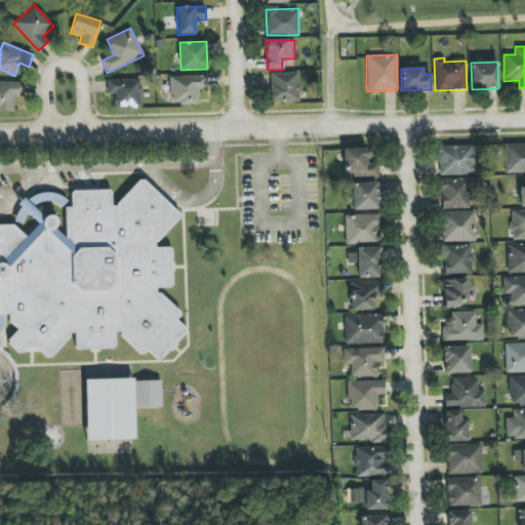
[(271,103),(299,102),(299,73),(270,74),(271,103)]
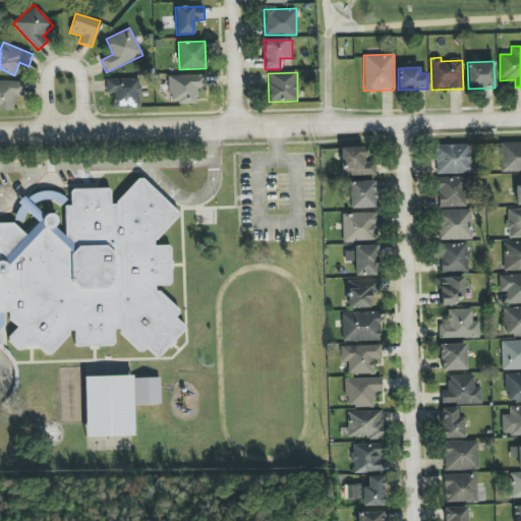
[(169,75),(169,104),(196,103),(196,89),(206,89),(206,75),(169,75)]
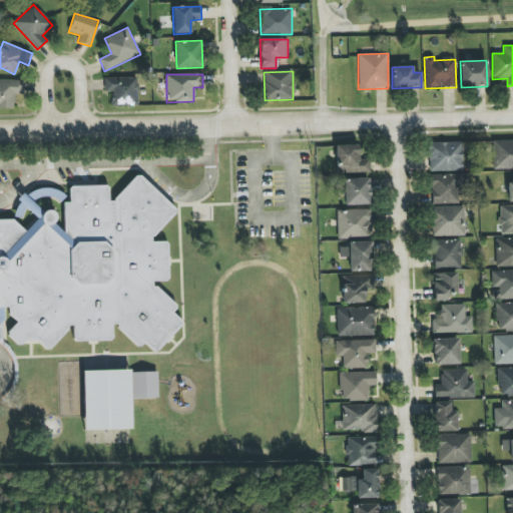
[(104,78),(105,92),(111,92),(111,106),(138,106),(137,77),(104,78)]
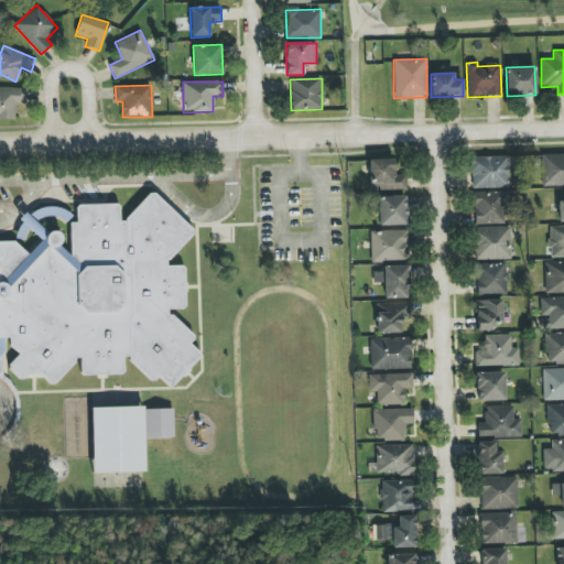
[(0,118),(15,119),(17,104),(25,104),(25,89),(0,87),(0,118)]
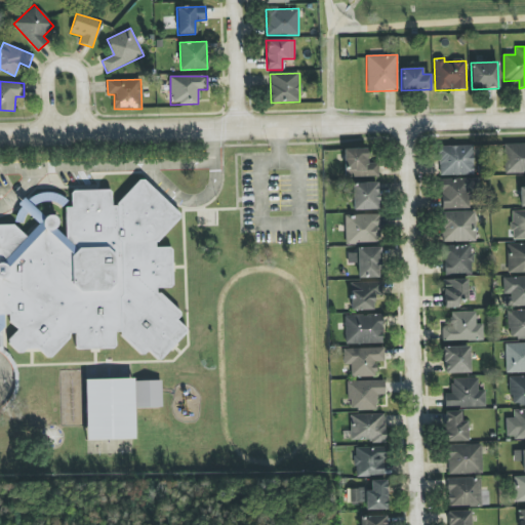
[(524,144),(503,144),(505,172),(524,172),(524,144)]
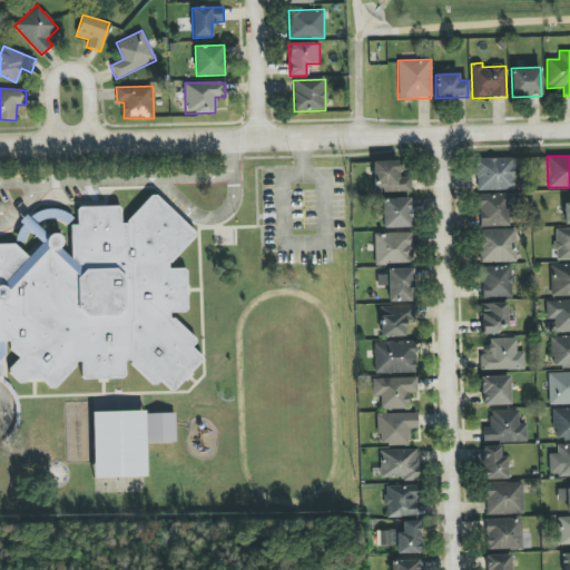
[(475,159),(477,190),(513,189),(513,158),(475,159)]
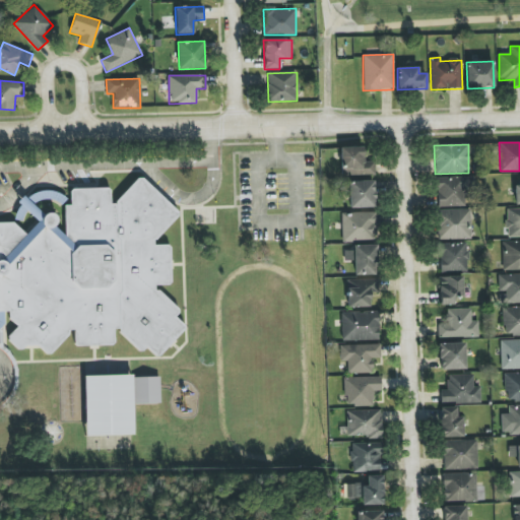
[(363,147),(340,148),(341,176),(375,175),(374,161),(363,161),(363,147)]
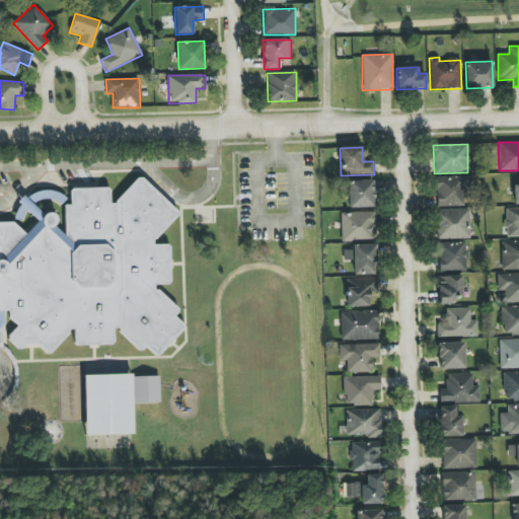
[(153,357),(142,347),(137,352),(110,327),(110,345),(71,346),(70,329),(46,356),(28,339),(17,350),(4,338),(14,325),(5,318),(5,310),(0,310),(0,222),(10,222),(22,235),(46,211),(54,218),(52,226),(61,235),(60,204),(67,205),(66,188),(106,187),(106,203),(110,203),(136,174),(175,214),(150,241),(150,244),(166,245),(167,284),(151,284),(151,287),(176,310),(172,315),(181,327),(153,357)]
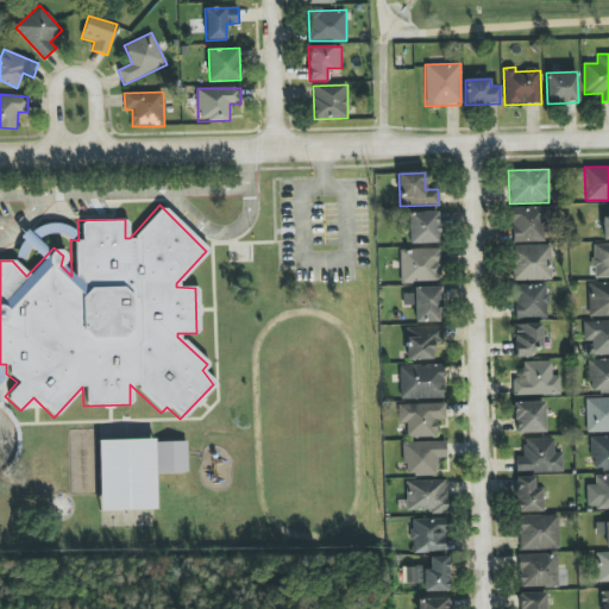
[(512,243),(550,242),(548,207),(512,208),(512,243)]
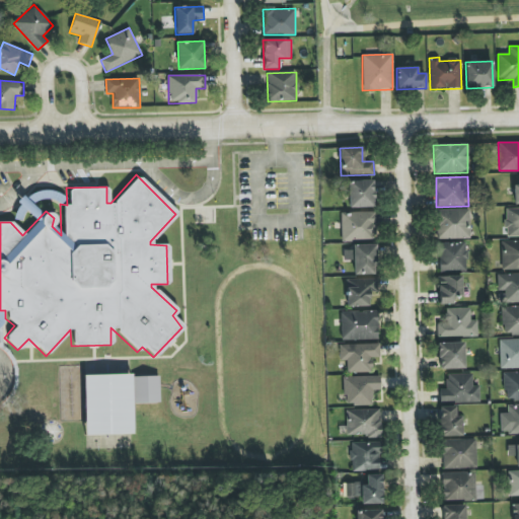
[(373,180),(348,181),(349,208),(374,207),(373,180)]
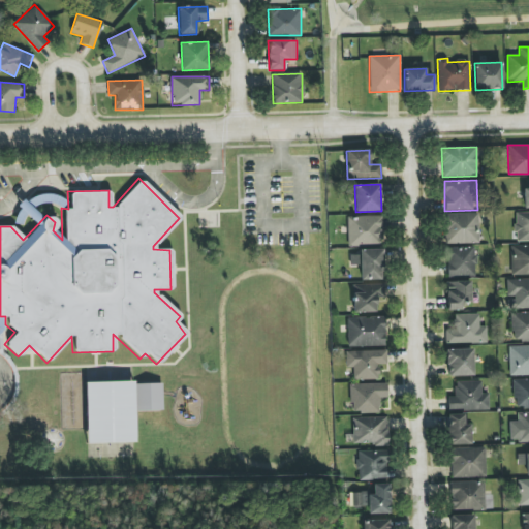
[(528,212),(515,212),(516,242),(528,241),(528,212)]
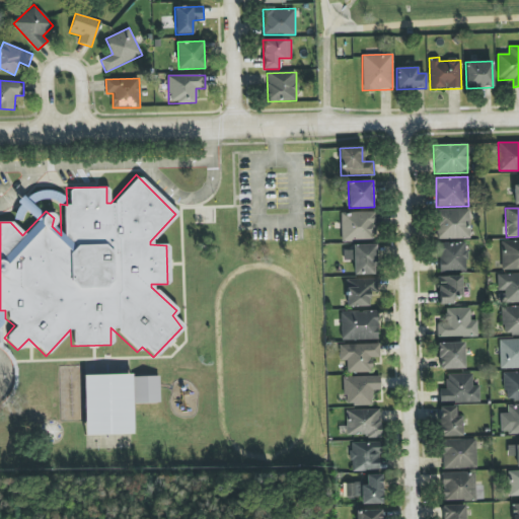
[(469,209),(436,210),(437,239),(470,238),(469,209)]
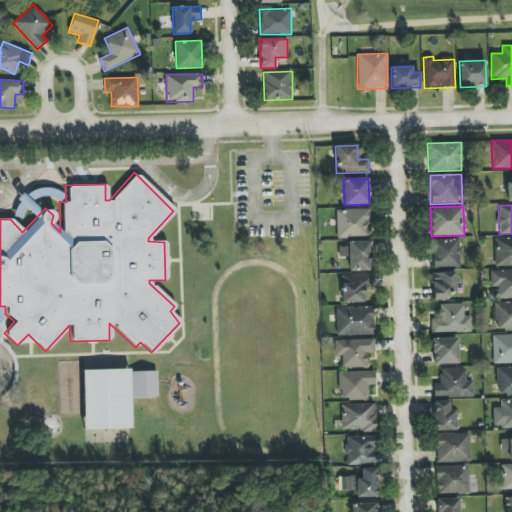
[(337,237),(370,237),(370,209),(336,210),(337,237)]
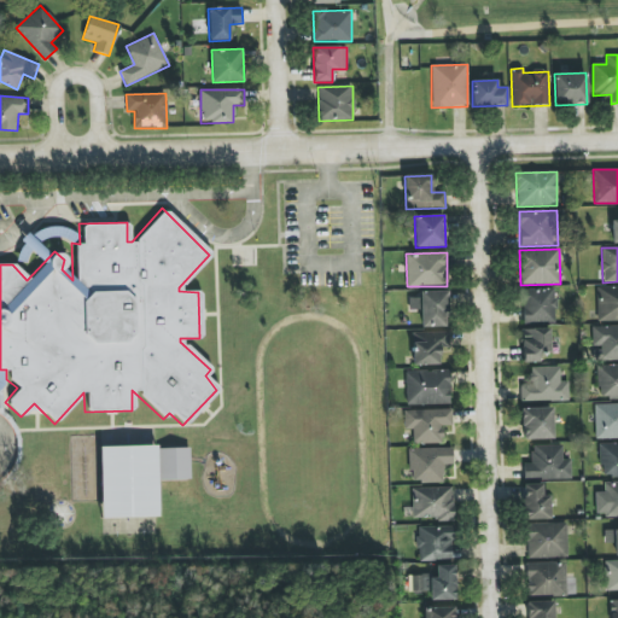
[(598,321),(617,320),(617,286),(596,287),(598,321)]
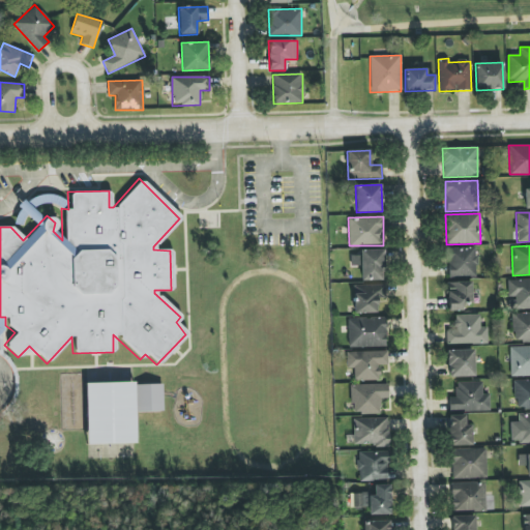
[(476,276),(476,247),(448,248),(449,277),(476,276)]
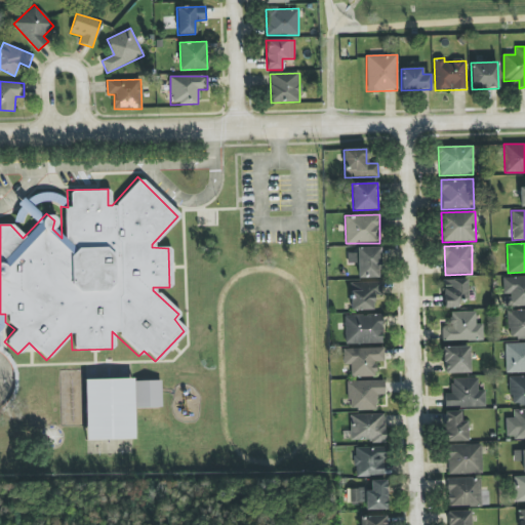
[(356,248),(357,253),(347,253),(348,264),(357,264),(358,278),(381,278),(381,247),(356,248)]
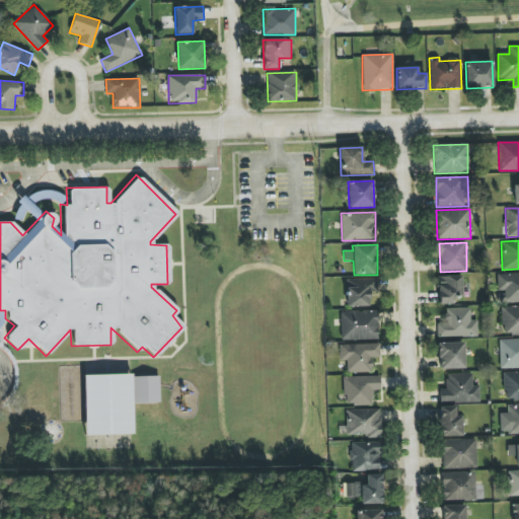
[(518,273),(497,274),(498,291),(504,291),(504,303),(518,302),(518,273)]
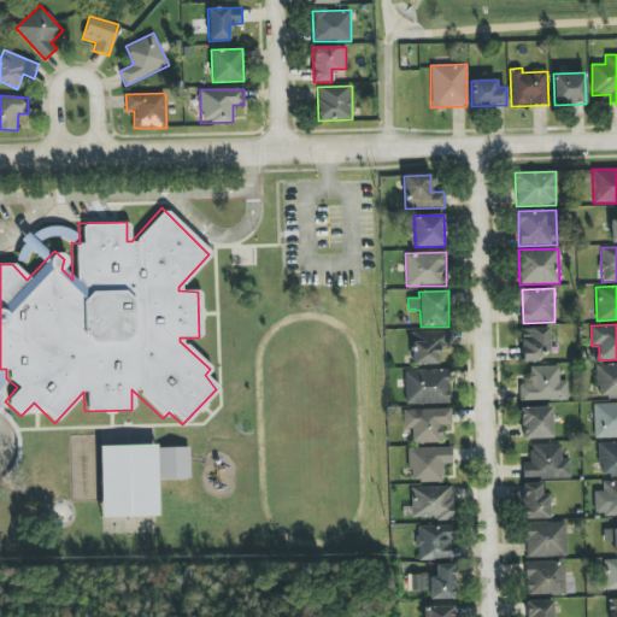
[(550,353),(548,328),(521,329),(522,362),(539,362),(539,353),(550,353)]
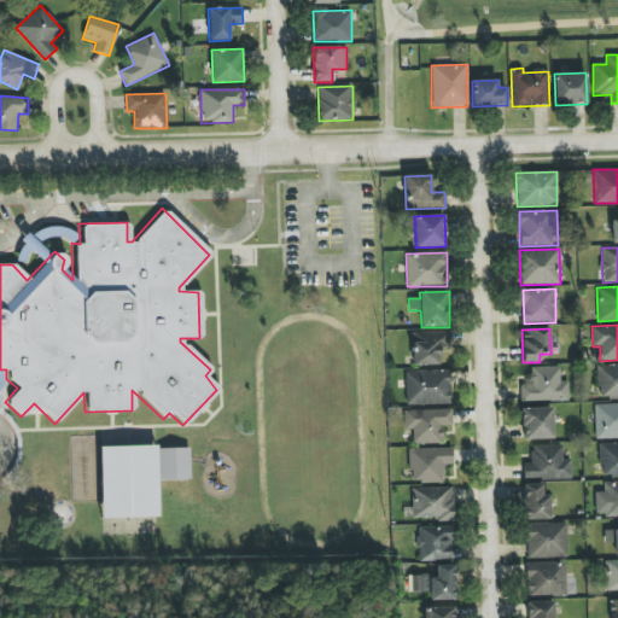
[(413,366),(439,365),(439,348),(450,348),(449,332),(412,333),(413,366)]
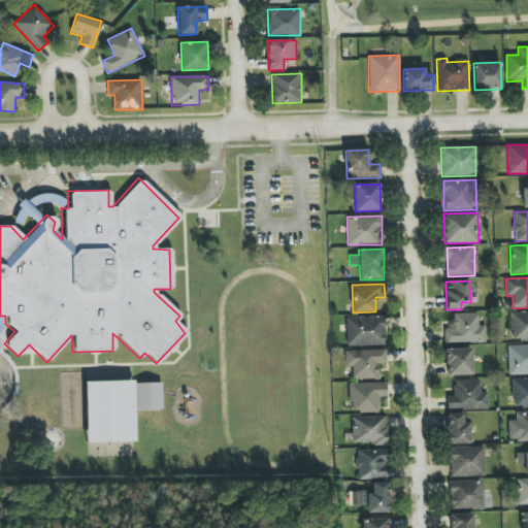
[(512,340),(527,340),(527,311),(510,311),(512,340)]
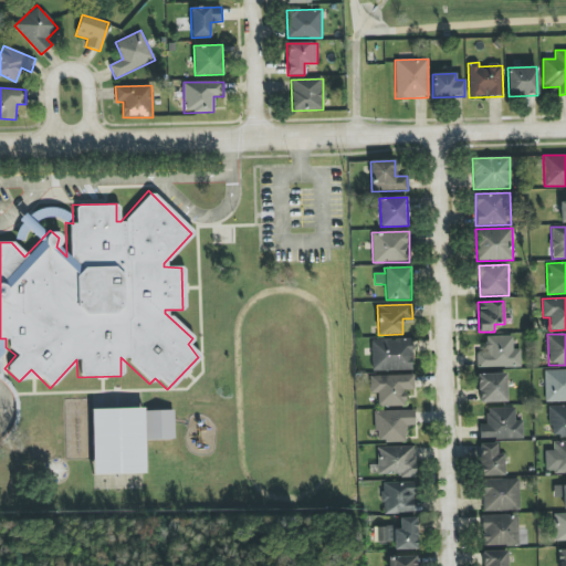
[(477,368),(521,367),(521,349),(513,349),(513,336),(485,336),(485,352),(477,352),(477,368)]
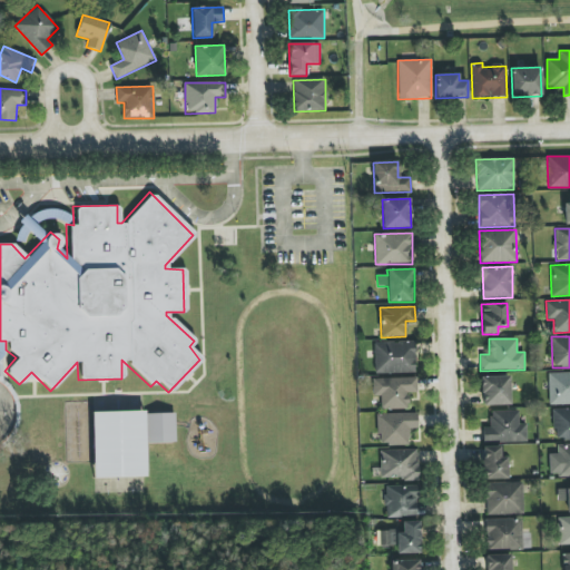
[(374,343),(375,374),(416,373),(415,342),(374,343)]
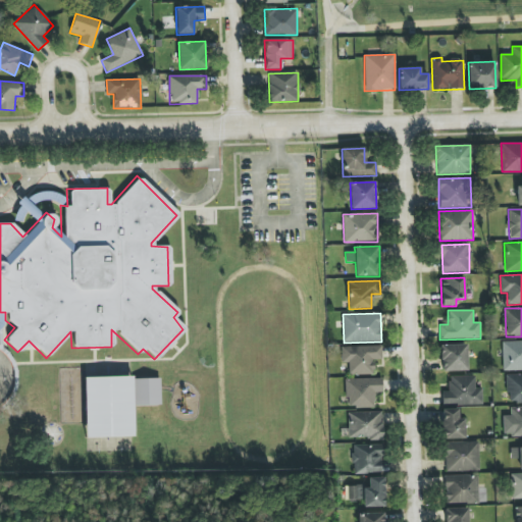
[(521,342),(502,343),(503,371),(521,370),(521,342)]
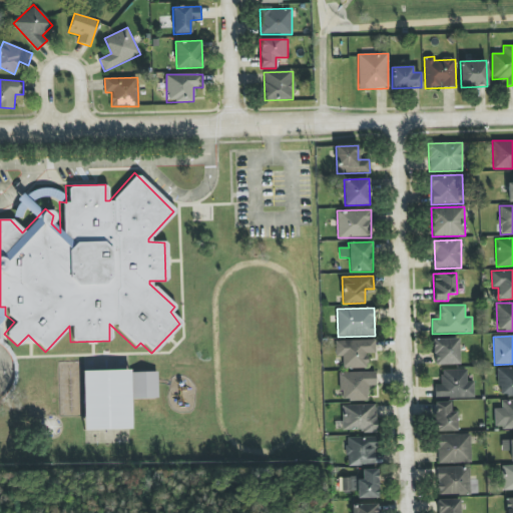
[(459,365),(459,339),(433,339),(434,365),(459,365)]
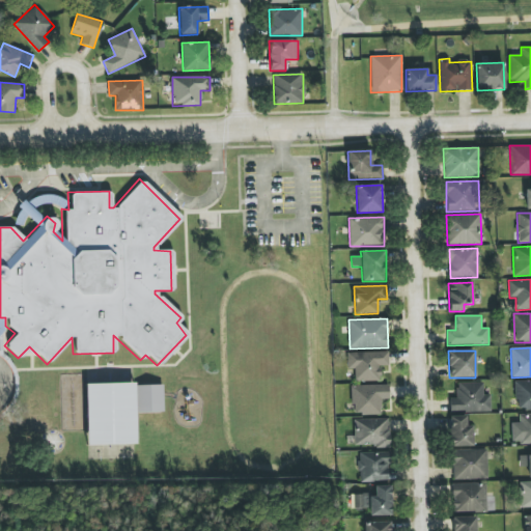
[(381,381),(380,366),(389,366),(388,352),(346,353),(347,369),(354,369),(355,382),(381,381)]
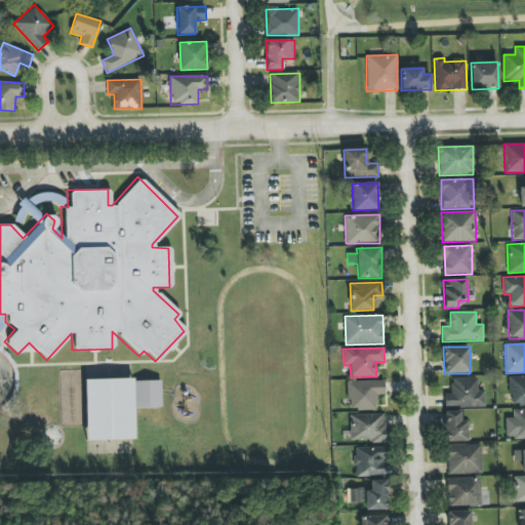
[(524,405),(524,376),(510,377),(510,406),(524,405)]
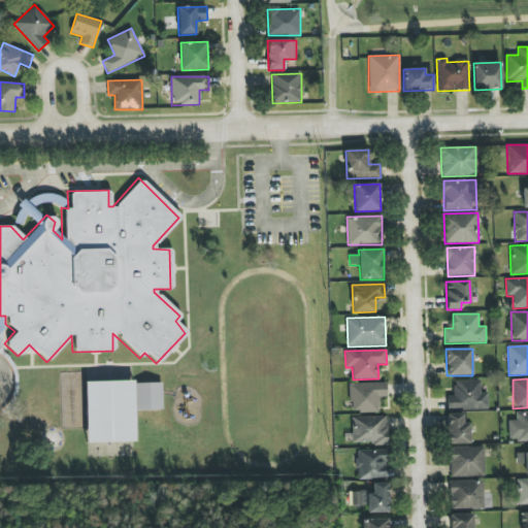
[(86,383),(87,443),(136,442),(134,381),(86,383)]
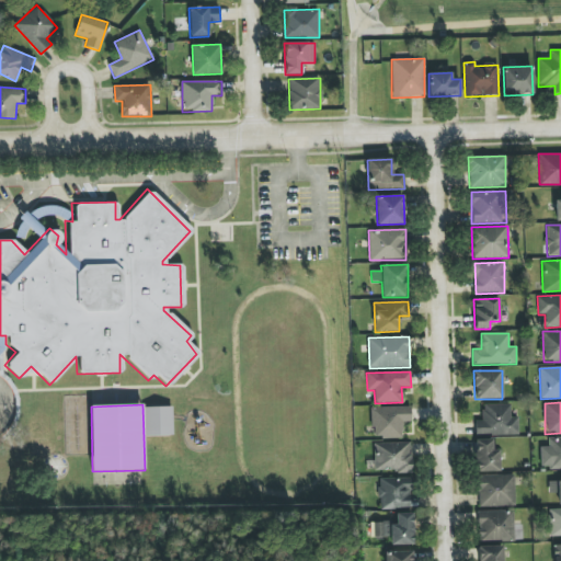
[(518,434),(518,418),(511,418),(511,404),(482,404),(483,421),(474,421),(474,435),(518,434)]
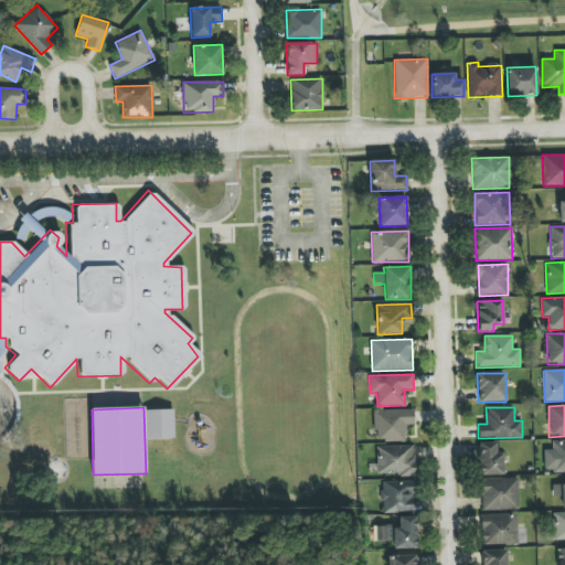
[(145,411),(146,439),(173,438),(172,409),(145,411)]
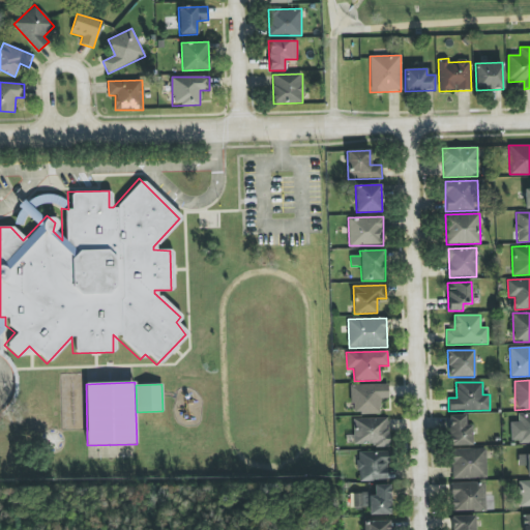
[(388,384),(351,385),(351,414),(381,414),(380,399),(389,399),(388,384)]
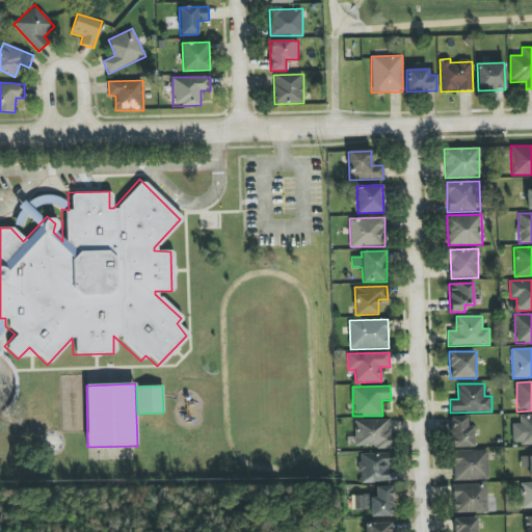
[(531,415),(520,416),(520,424),(512,424),(512,444),(531,443),(531,415)]
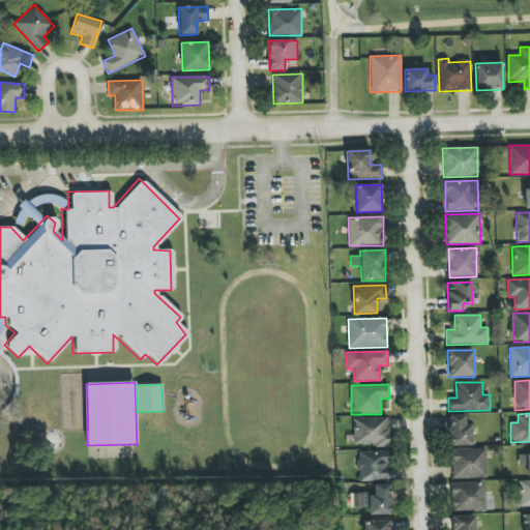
[(471,424),(466,425),(465,415),(449,415),(449,446),(472,445),(471,424)]
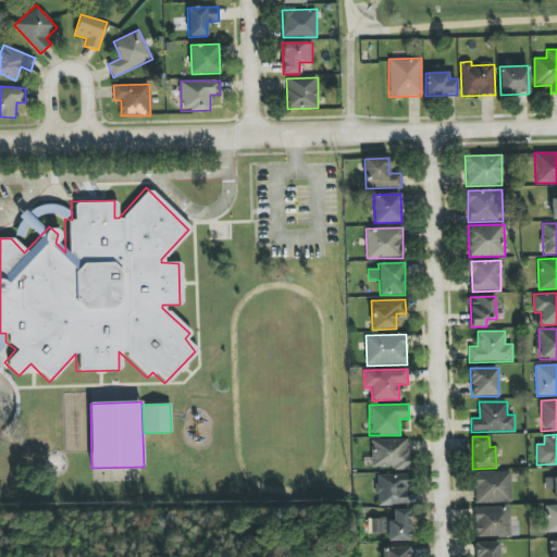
[(371,441),(372,469),(409,468),(408,440),(371,441)]
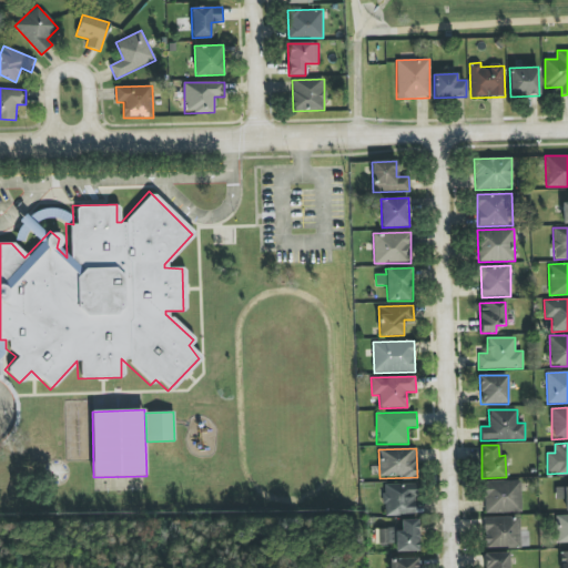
[(485,514),(521,513),(520,480),(485,482),(485,514)]
